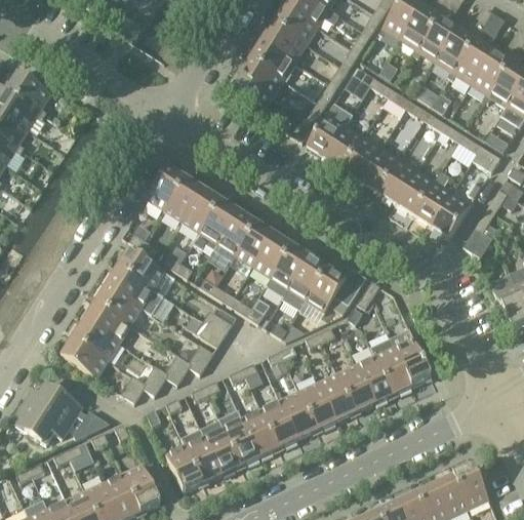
[(78,0),(102,15),(103,14),(106,16),(115,2),(117,3),(119,0),(78,0)]
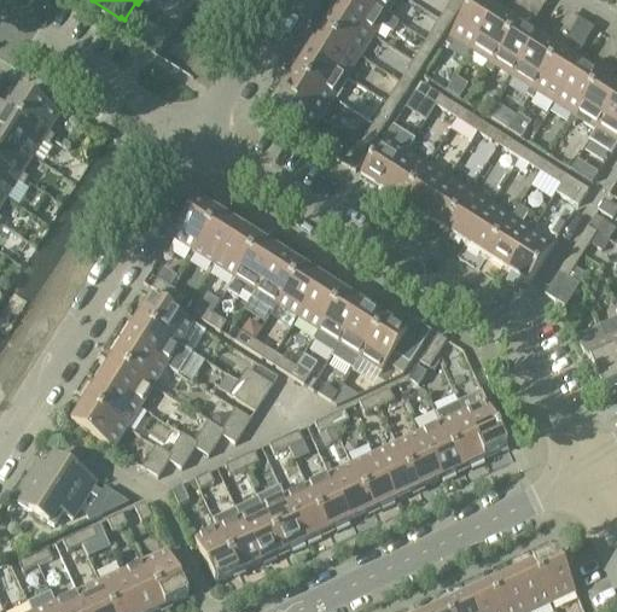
[(388,11),(370,0),(338,0),(335,7),(374,31),(380,21),(394,29),(400,18),(388,11)]
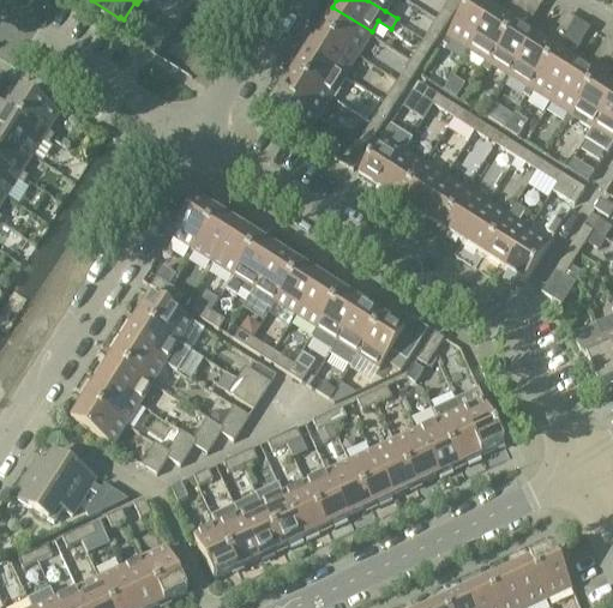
[(367,0),(385,11),(391,0),(367,0)]
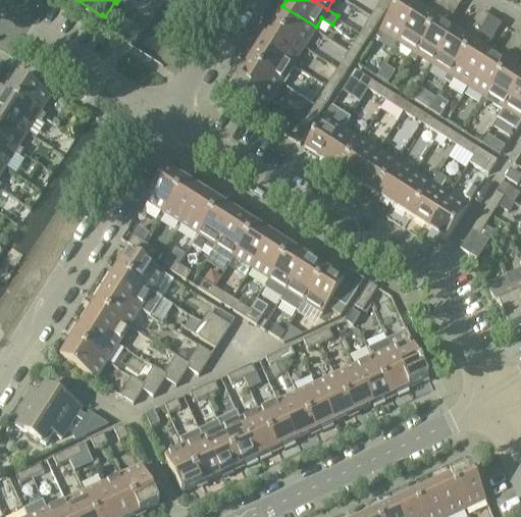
[(383,31),(399,40),(419,6),(410,0),(398,0),(376,34),(380,36),(383,31)]
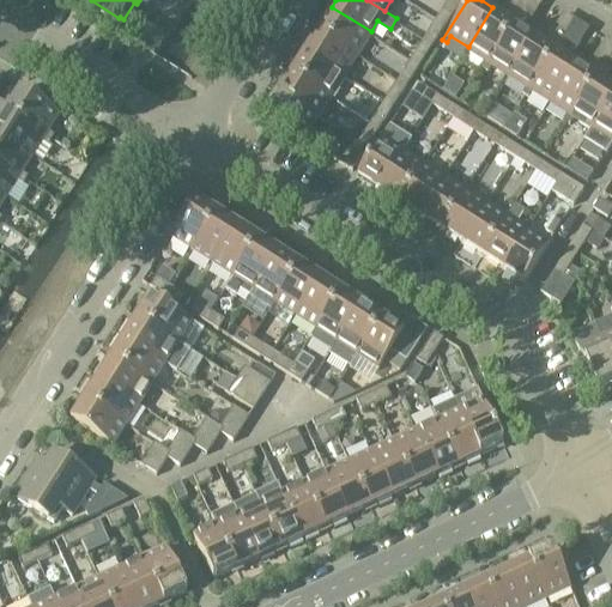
[(446,1),(437,16),(446,22),(454,7),(446,1)]
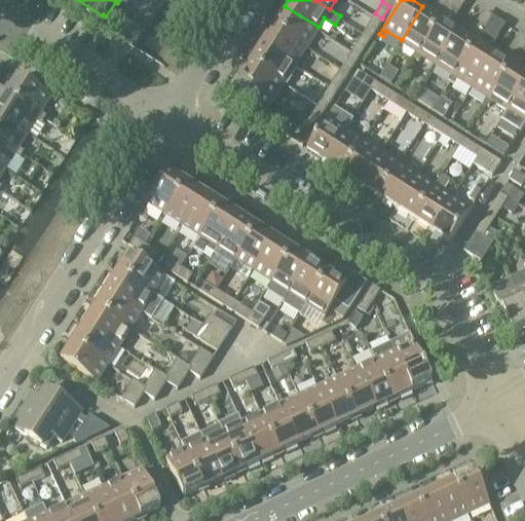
[(413,54),(416,57),(448,6),(442,2),(435,14),(422,6),(402,40),(416,49),(413,54)]
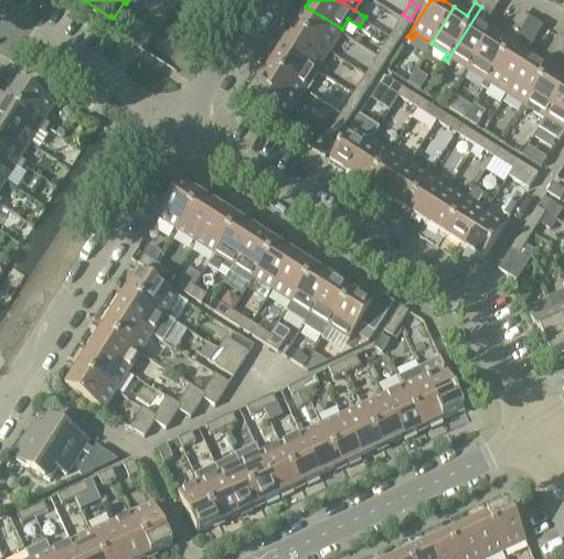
[(330,49),(342,29),(306,7),(295,24),(294,24),(293,24),(330,49)]
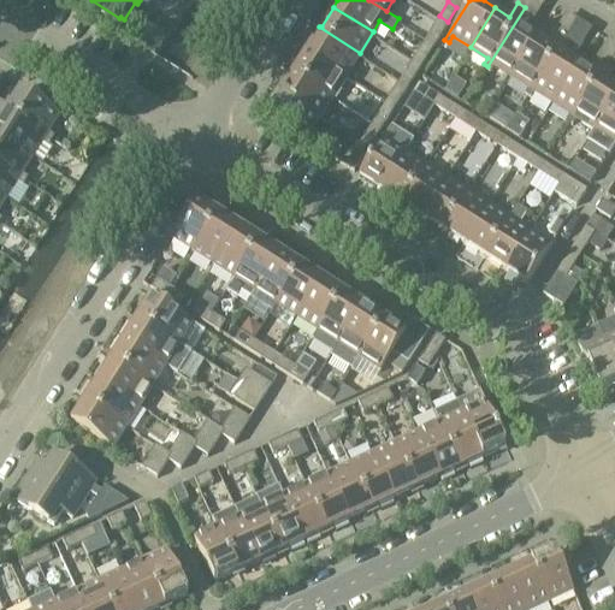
[(532,11),(525,7),(488,66),(490,69),(494,63),(512,73),(537,34),(522,25),(532,11)]
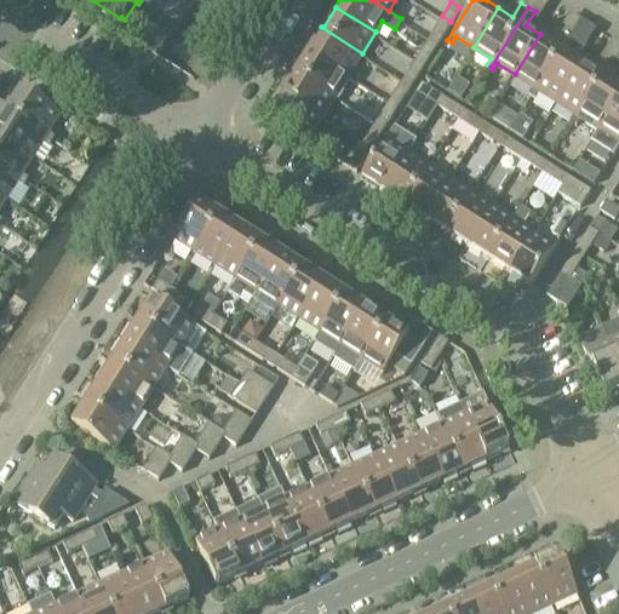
[(442,35),(451,22),(442,16),(433,30),(442,35)]
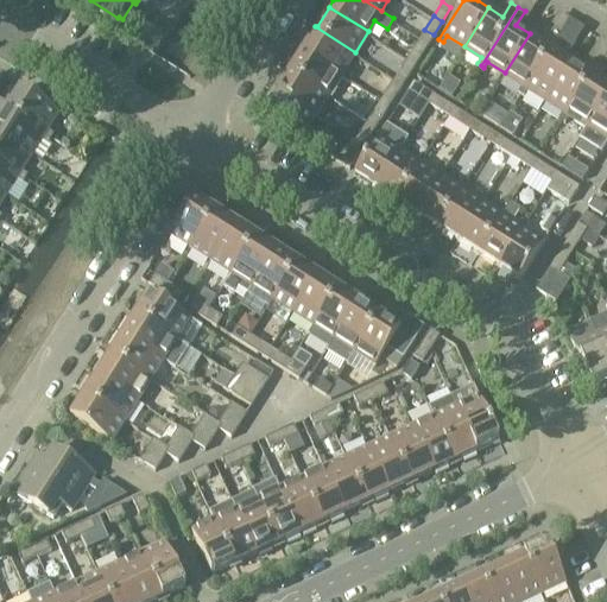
[(529,88),(545,99),(570,59),(560,52),(563,46),(567,49),(571,40),(581,24),(569,16),(558,33),(522,92),(525,94),(529,88)]
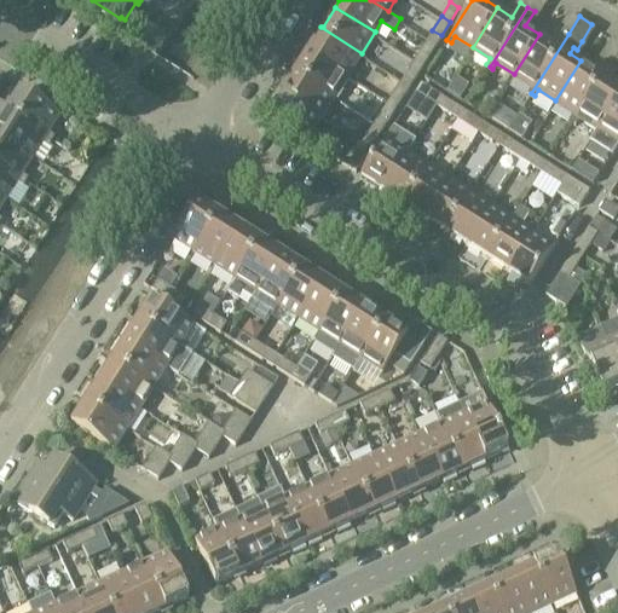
[(322,28),(309,48),(348,74),(362,53),(321,27),(321,28),(322,28)]
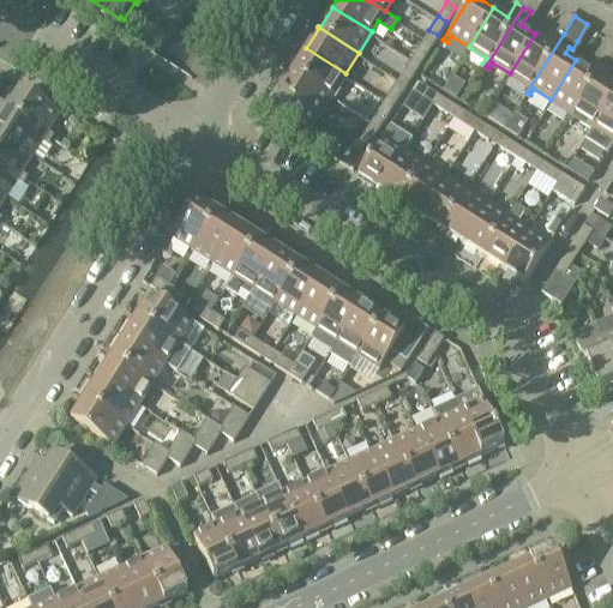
[(523,90),(527,92),(564,34),(558,29),(548,43),(535,34),(510,73),(527,84),(523,90)]
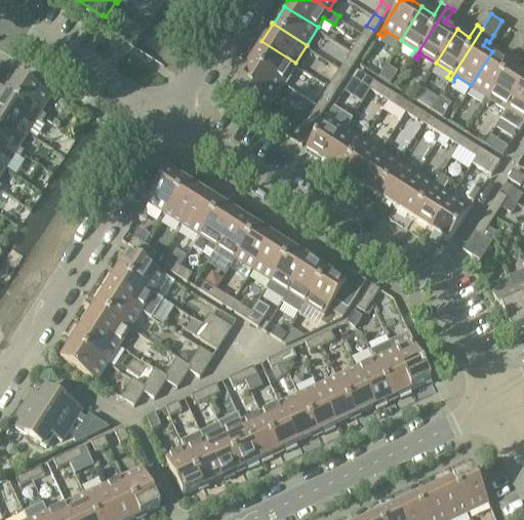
[(359,37),(352,48),(359,53),(367,41),(359,37)]
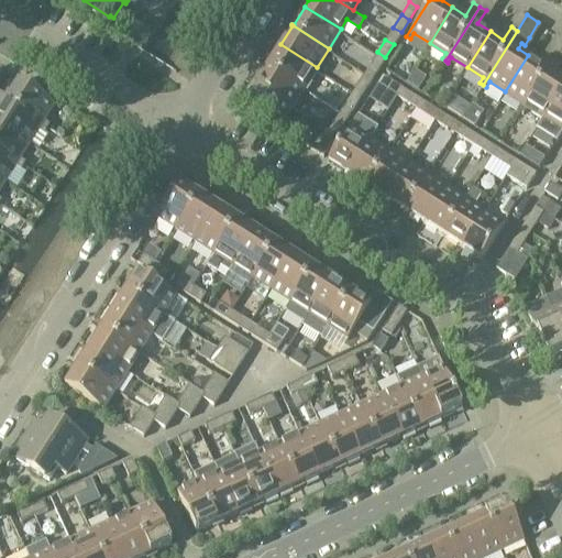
[(305,86),(317,67),(281,44),(270,63),(268,62),(268,63),(305,86)]
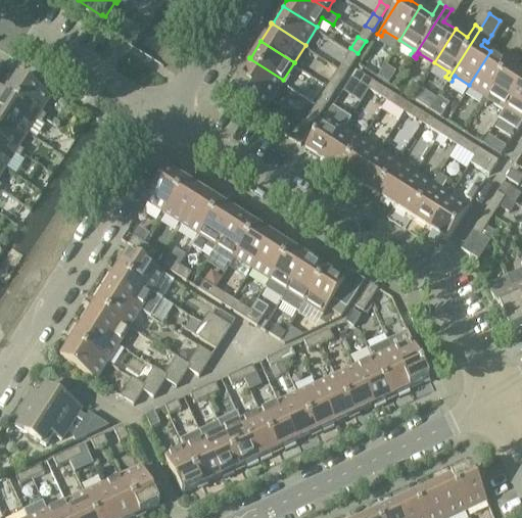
[(481,99),(483,101),(516,50),(510,47),(503,59),(490,51),(469,85),(484,94),(481,99)]
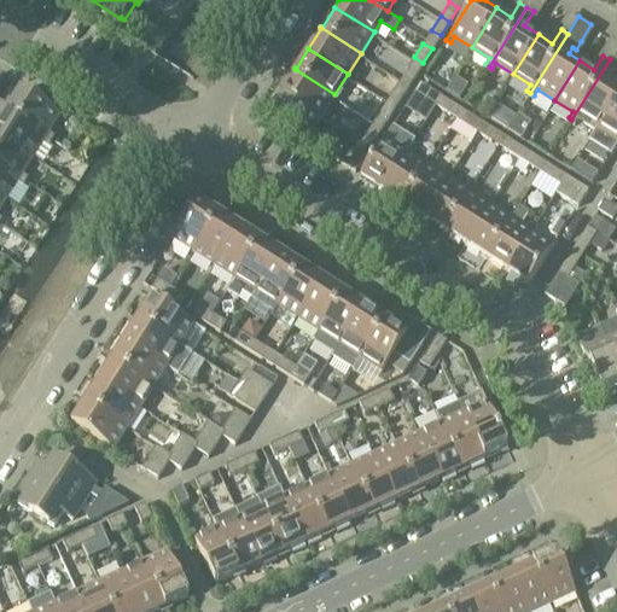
[(414,77),(423,63),(414,57),(405,71),(414,77)]
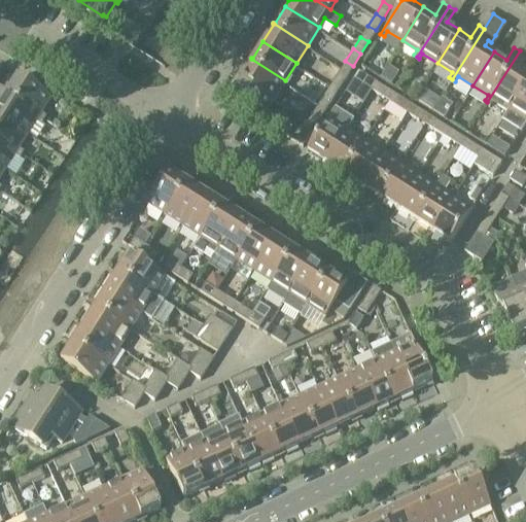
[(493,99),(509,108),(525,80),(525,71),(518,67),(525,56),(525,54),(520,50),(487,102),(490,104),(493,99)]
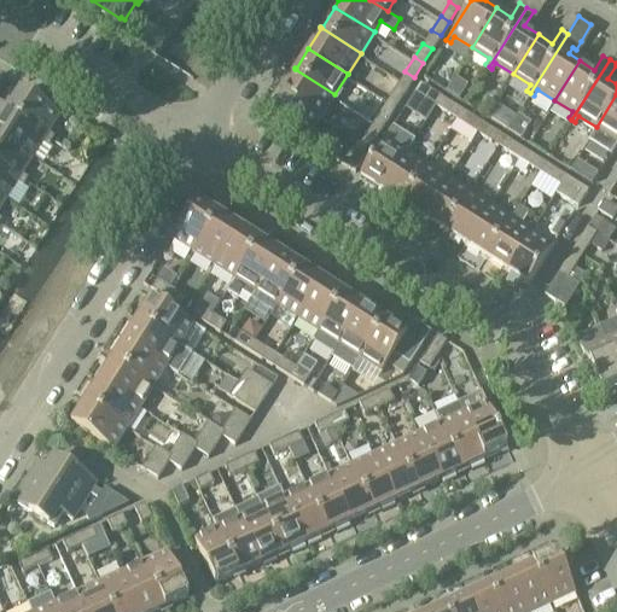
[(321,115),(335,94),(295,69),(294,69),(295,70),(281,91),(321,115)]
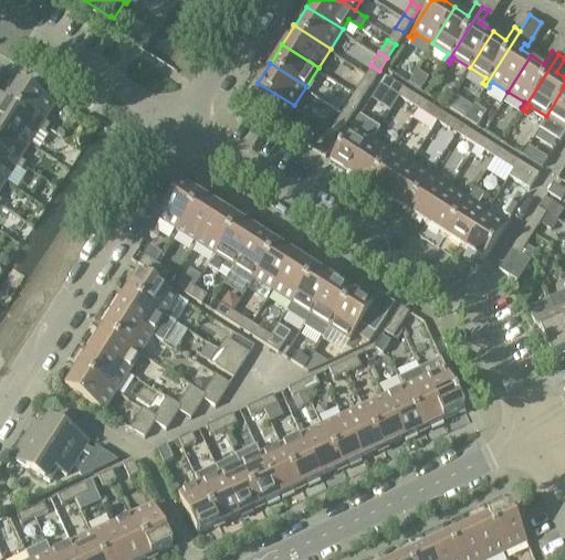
[(363,96),(372,83),(363,77),(355,91),(363,96)]
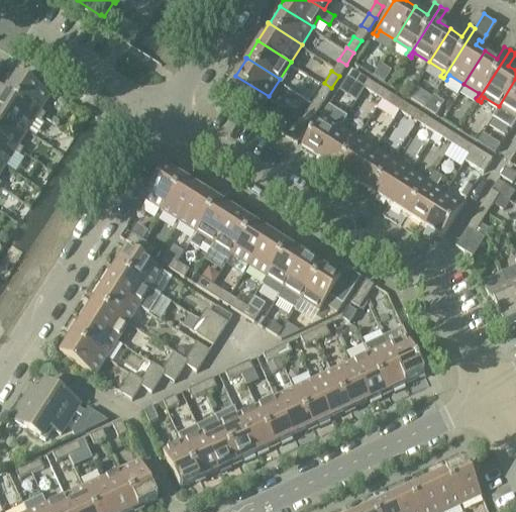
[(353,78),(366,85),(371,78),(358,71),(353,78)]
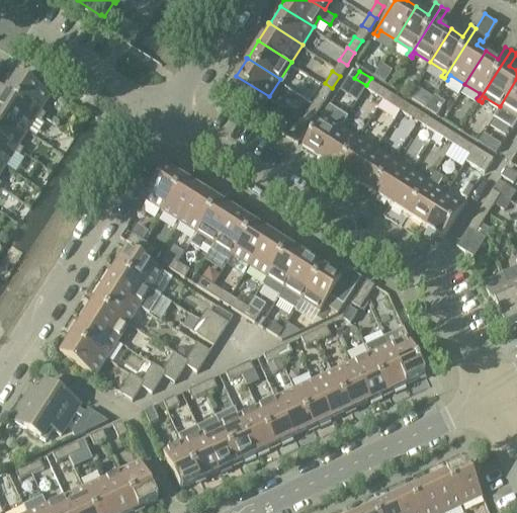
[(8,86),(0,81),(0,91),(4,94),(6,90),(45,114),(47,111),(41,108),(51,93),(17,72),(8,86)]
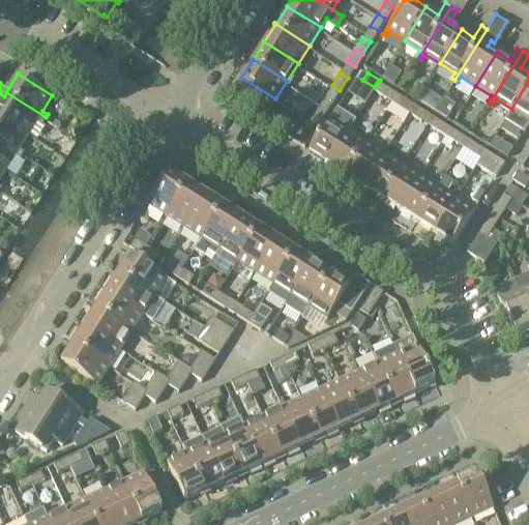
[(263,117),(275,98),(241,78),(231,94),(230,94),(229,95),(263,117)]
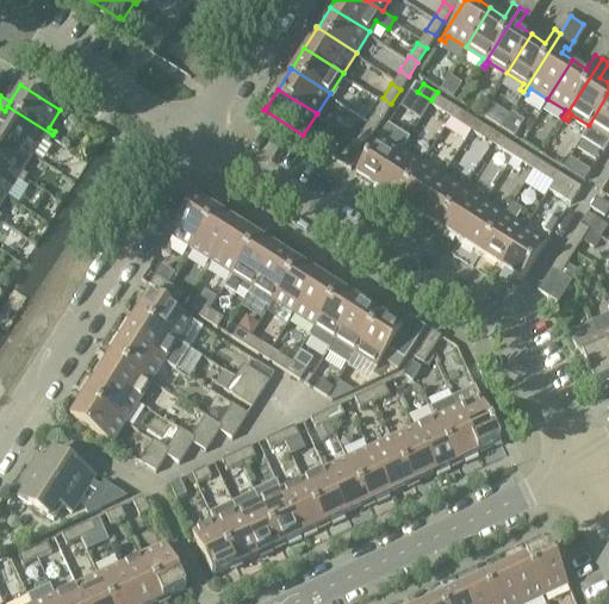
[(445,110),(451,100),(437,92),(432,100),(445,110)]
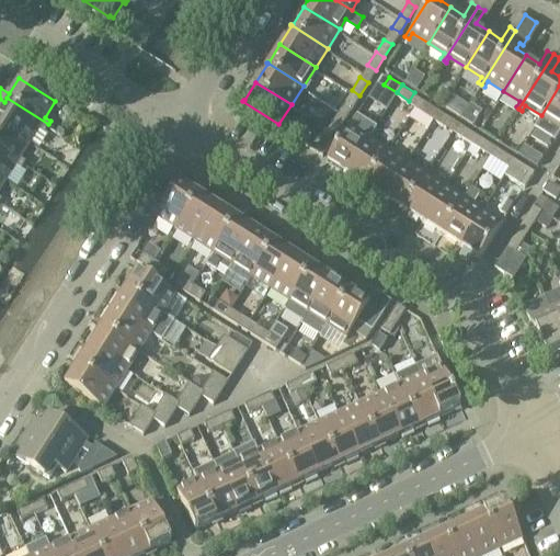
[(559,86),(541,115),(557,125),(553,131),(558,133),(559,129),(559,86)]
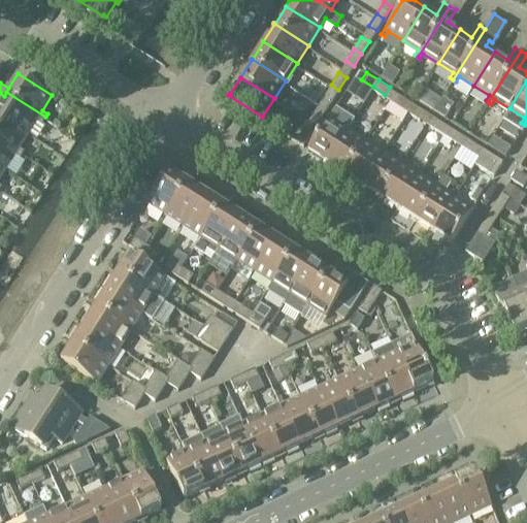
[(338,90),(331,85),(323,96),(331,101),(338,90)]
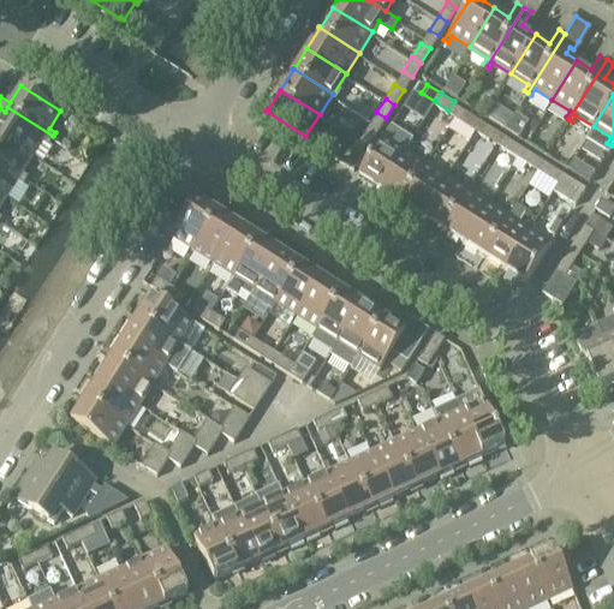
[(51,139),(53,136),(7,107),(5,112),(0,118),(0,131),(34,153),(45,136),(51,139)]
